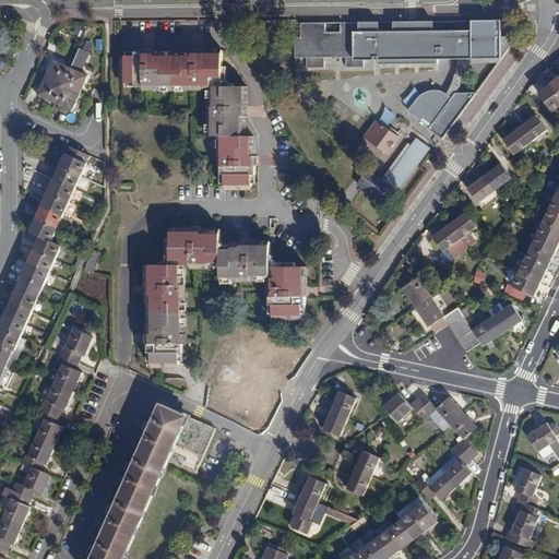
[(502,20),(444,21),(445,31),(498,31),(498,36),(502,36),(502,20)]
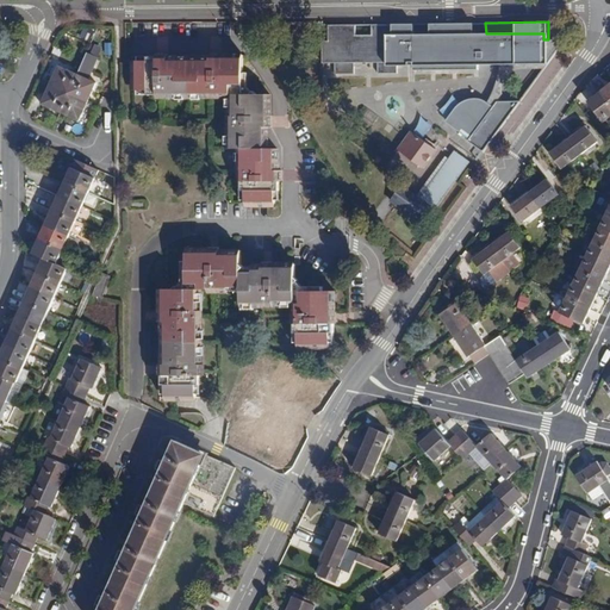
[(335,74),(354,74),(354,63),(378,63),(378,74),(397,74),(397,63),(414,62),(414,70),(423,70),(423,66),(435,64),(435,70),(444,70),(444,66),(456,66),(456,70),(466,70),(466,66),(549,64),(558,51),(561,42),(561,39),(558,38),(556,38),(556,39),(548,39),(543,39),(543,33),(486,33),(485,23),(430,23),(430,35),(414,35),(414,24),(372,24),(372,35),(355,35),(355,24),(328,24),(328,41),(322,41),(322,63),(334,63),(335,74)]
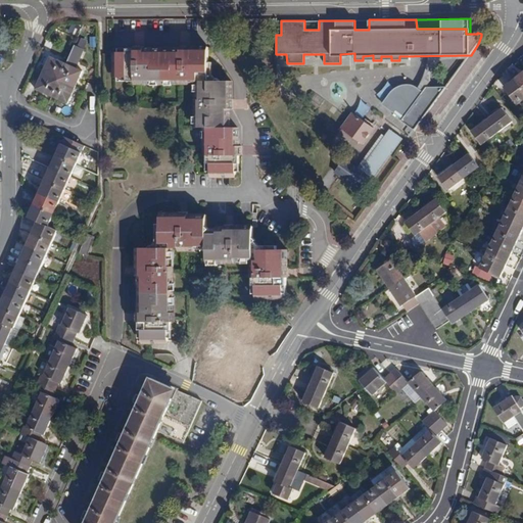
[(208,82),(208,48),(190,48),(190,46),(181,46),(181,50),(144,50),(144,47),(135,47),(135,52),(115,52),(115,78),(127,78),(127,83),(135,83),(135,84),(190,83),(190,82),(198,82),(198,99),(196,99),(196,128),(205,128),(205,155),(206,155),(210,155),(210,163),(210,175),(236,175),(236,163),(240,163),(240,155),(241,155),(241,146),(238,146),(238,128),(229,128),(229,109),(233,109),(233,99),(232,99),(232,81),(208,82)]
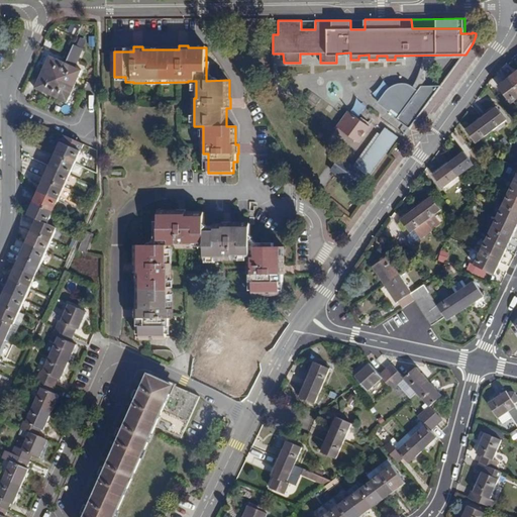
[(49,56),(42,72),(35,88),(52,95),(68,102),(75,86),(82,70),(66,63),(49,56)]
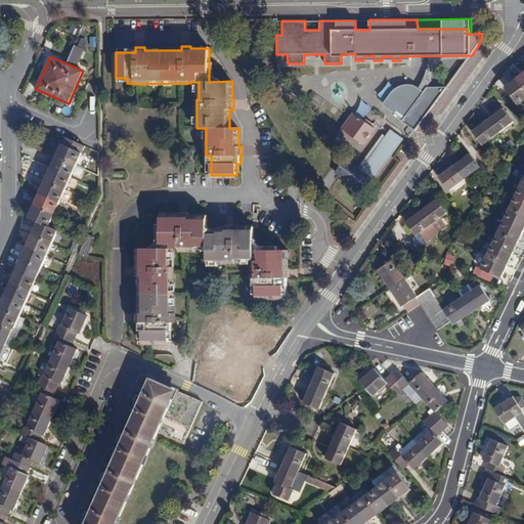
[(523,73),(506,87),(519,104),(523,100),(523,73)]
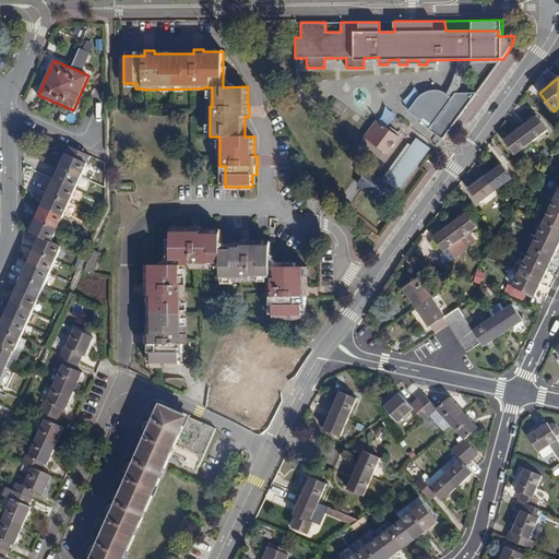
[(429,129),(443,141),(478,93),(456,93),(453,98),(448,94),(441,91),(439,91),(431,92),(429,92),(421,95),(416,100),(409,111),(413,115),(430,128),(429,129)]
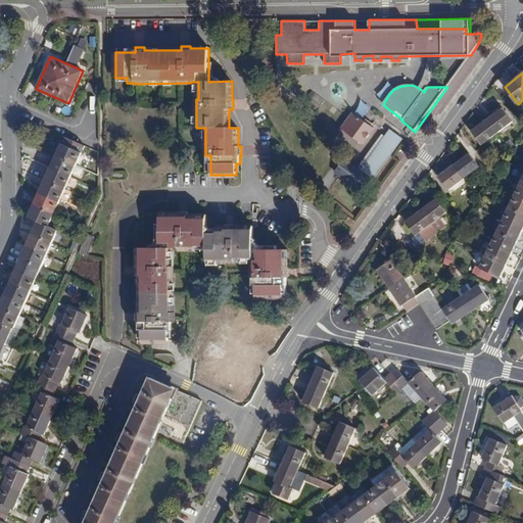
[(513,122),(503,108),(472,132),(481,145),(513,122)]
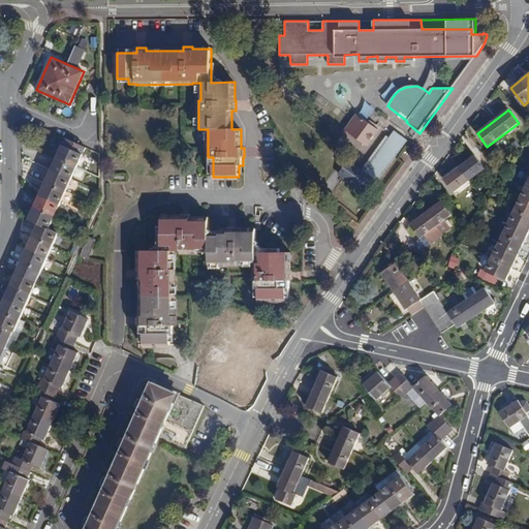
[(378,130),(356,114),(344,132),(349,135),(350,134),(367,146),(378,130)]
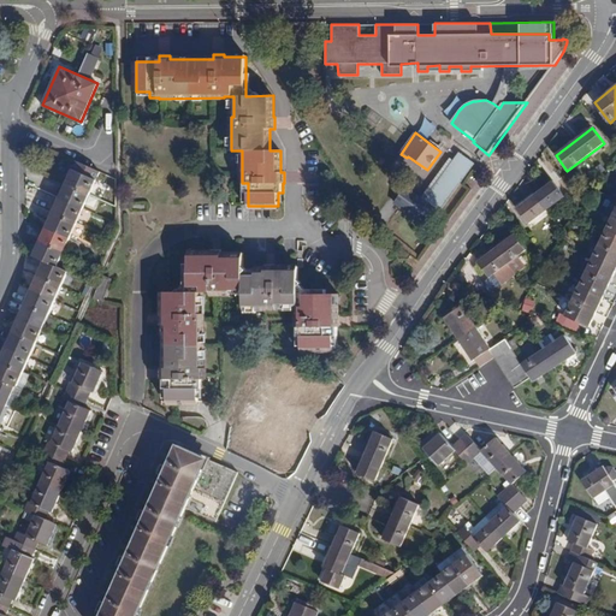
[(474,164),(458,153),(427,196),(424,201),(420,199),(406,188),(394,203),(428,227),(474,164)]
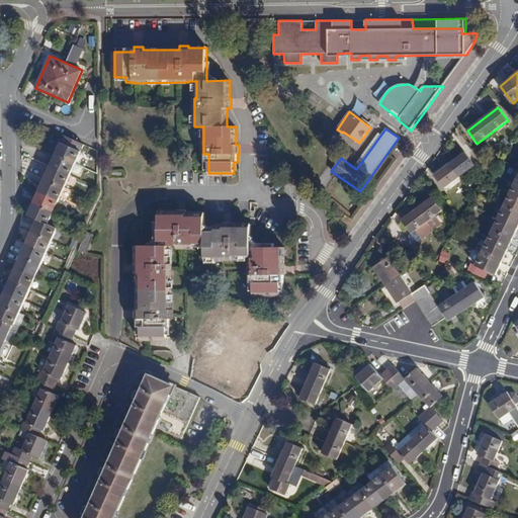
[(56,155),(28,214),(37,220),(49,224),(84,144),(65,136),(56,155)]
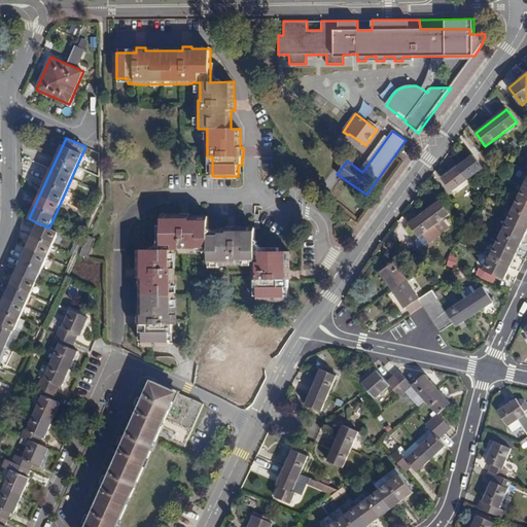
[(483,168),(473,155),(442,178),(452,191),(483,168)]
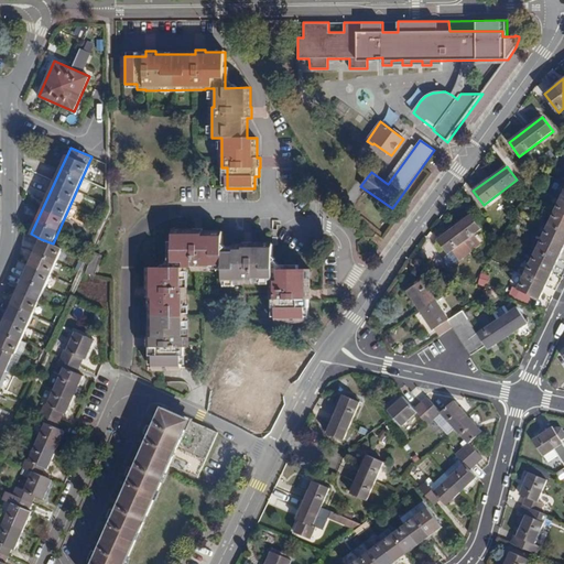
[(540,300),(563,247),(563,192),(518,290),(540,300)]
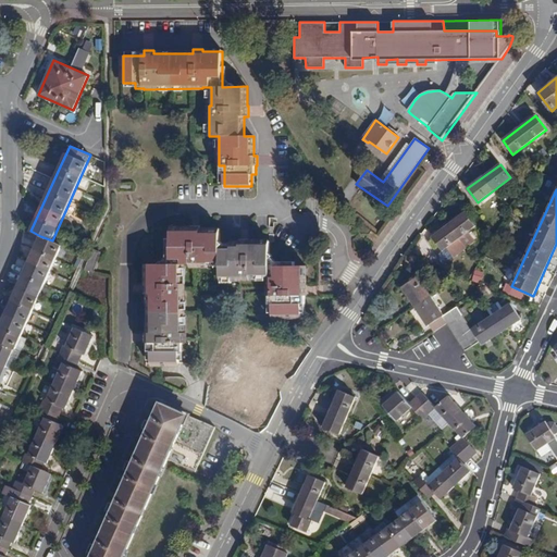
[(432,237),(443,251),(447,247),(455,257),(466,248),(458,239),(475,226),(465,212),(432,237)]
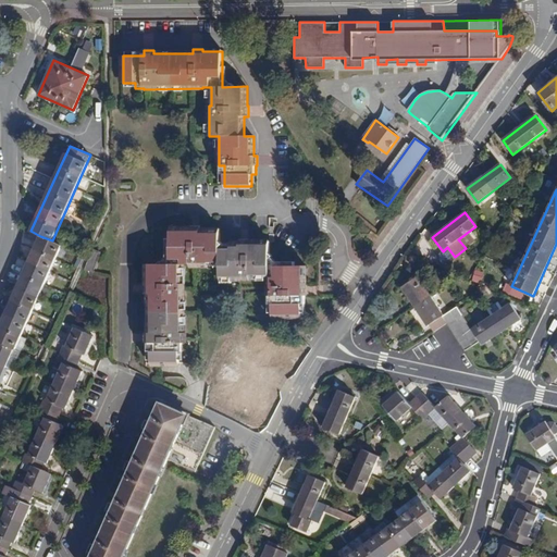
[(171,233),(171,264),(164,264),(161,261),(158,264),(147,264),(147,294),(148,294),(148,302),(152,302),(152,324),(148,324),(148,333),(146,333),(146,343),(148,344),(148,351),(151,351),(151,362),(178,362),(178,351),(183,351),(183,343),(184,343),(184,283),(183,283),(183,264),(192,264),(192,267),(210,265),(210,261),(220,261),(217,264),(220,267),(220,280),(250,280),(250,279),(270,279),(270,286),(269,286),(269,304),(272,304),(272,316),(301,314),(301,304),(305,304),(305,296),(306,296),(306,265),(270,265),(270,264),(273,261),(270,258),(270,246),(239,247),(231,247),(231,252),(220,252),(223,249),(220,246),(220,234),(200,234),(200,233),(171,233)]
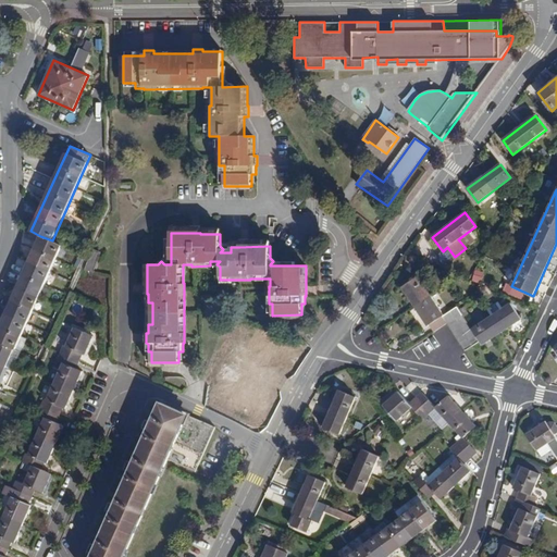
[(40,236),(0,326),(0,342),(14,348),(15,349),(62,245),(52,240),(40,236)]
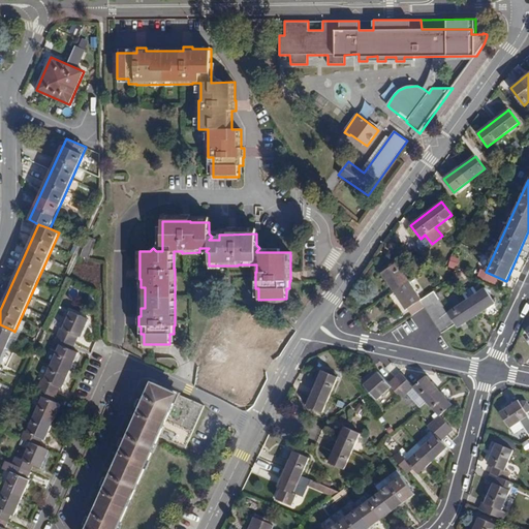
[(467,232),(463,242),(468,245),(472,236),(467,232)]
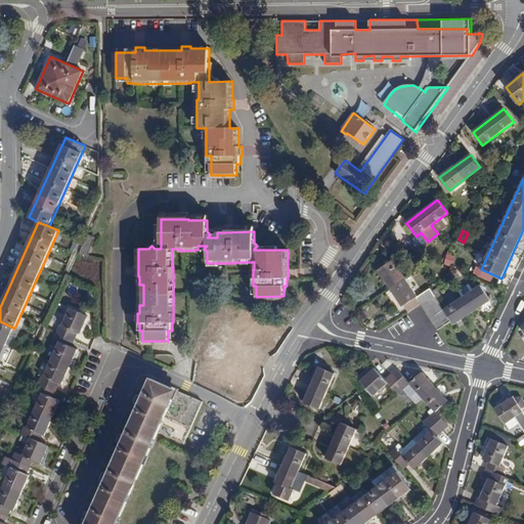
[(87,234),(80,254),(87,256),(94,237),(87,234)]
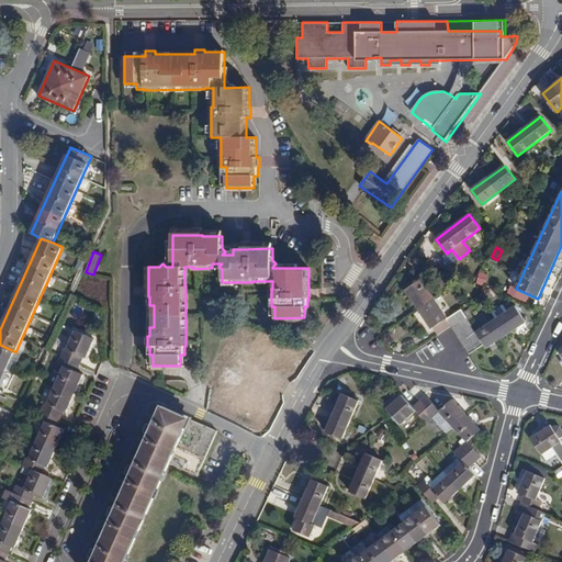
[(475,265),(471,271),(476,274),(481,268),(475,265)]
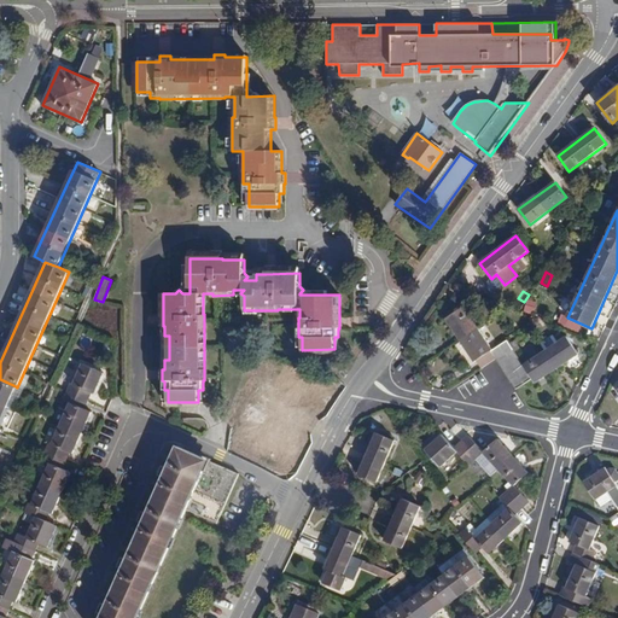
[(534,315),(537,302),(526,299),(523,312),(534,315)]
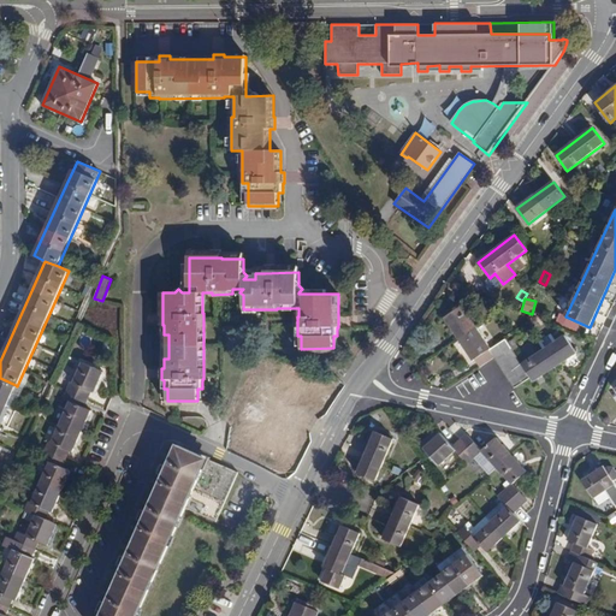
[(445,318),(458,339),(477,327),(462,306),(445,318)]
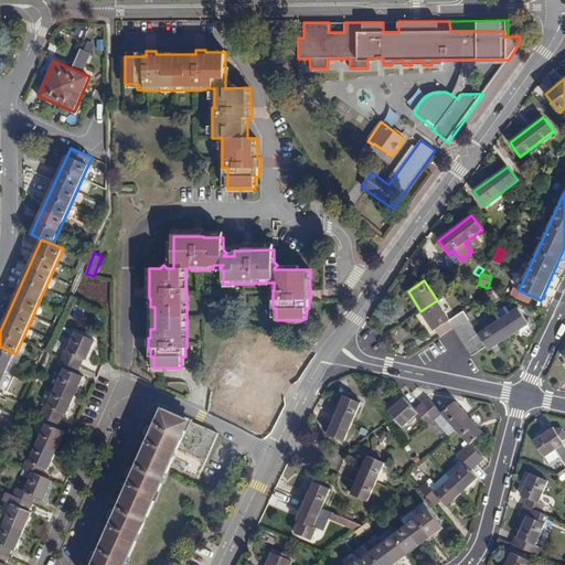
[(420,311),(434,331),(435,330),(439,337),(454,328),(468,318),(464,311),(450,320),(437,300),(420,311)]
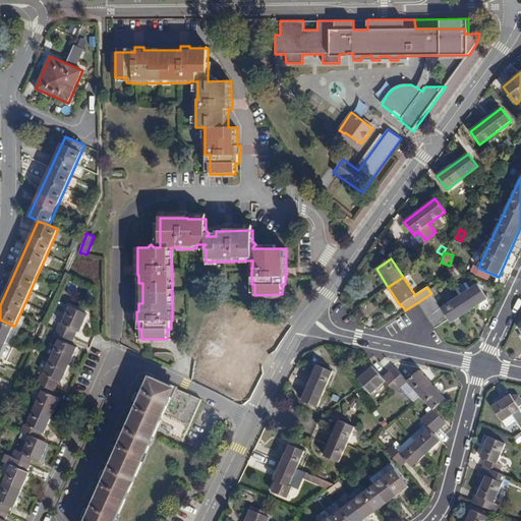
[(460,296),(469,310),(487,298),(478,284),(460,296)]
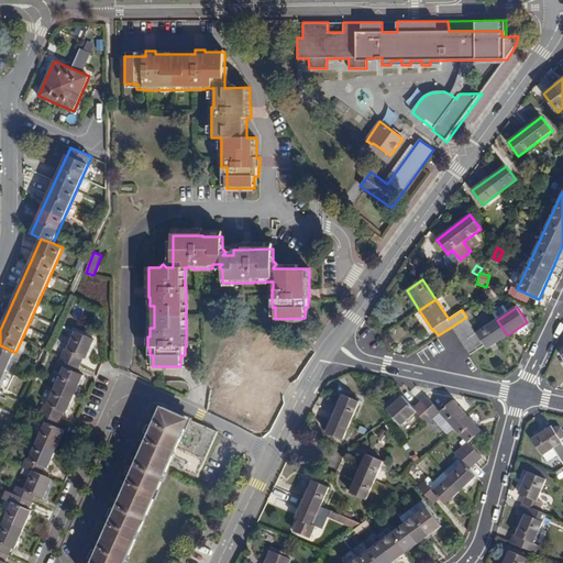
[(472,323),(466,317),(452,327),(456,334),(472,323)]
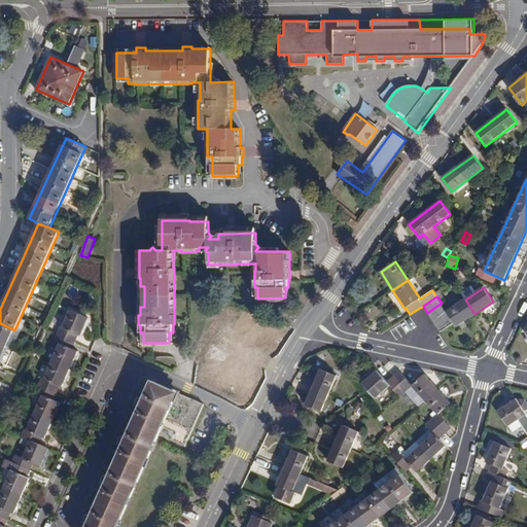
[(447,311),(450,316),(454,322),(456,326),(475,314),(465,300),(447,311)]
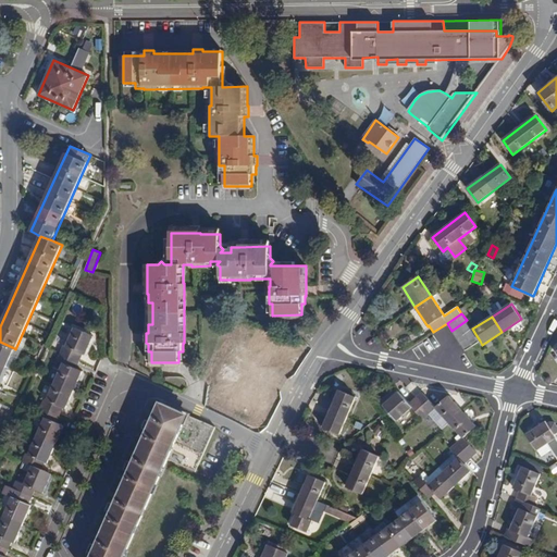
[(471,327),(467,320),(452,331),(456,337),(471,327)]
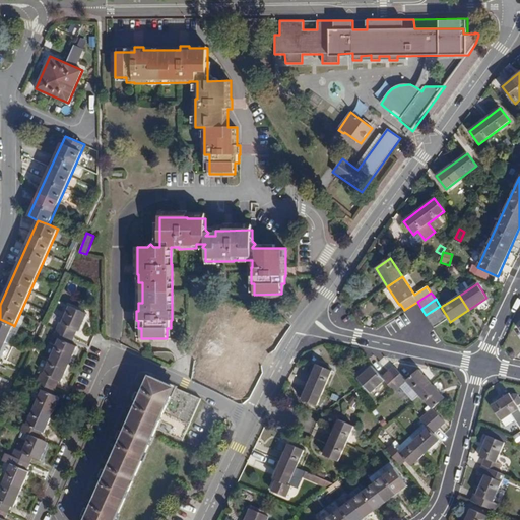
[(284,327),(229,300),(191,379),(245,402),(284,327)]
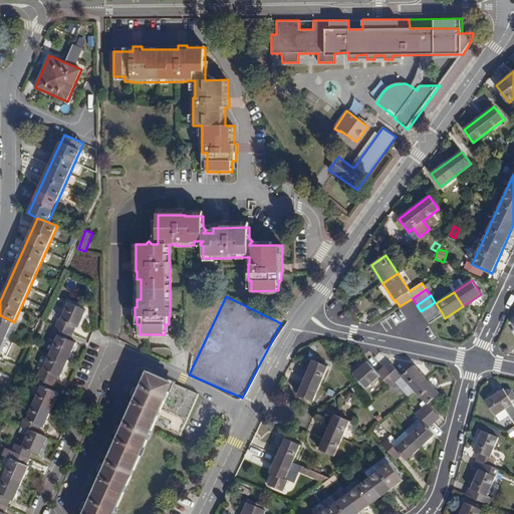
[(69,302),(61,319),(59,318),(56,325),(73,333),(76,326),(78,327),(86,310),(69,302)]
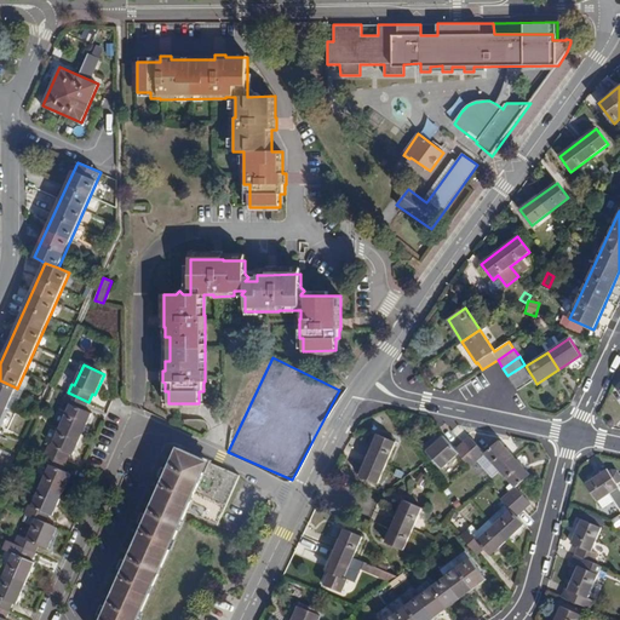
[(526,366),(524,365),(507,375),(512,383),(529,372),(526,366)]
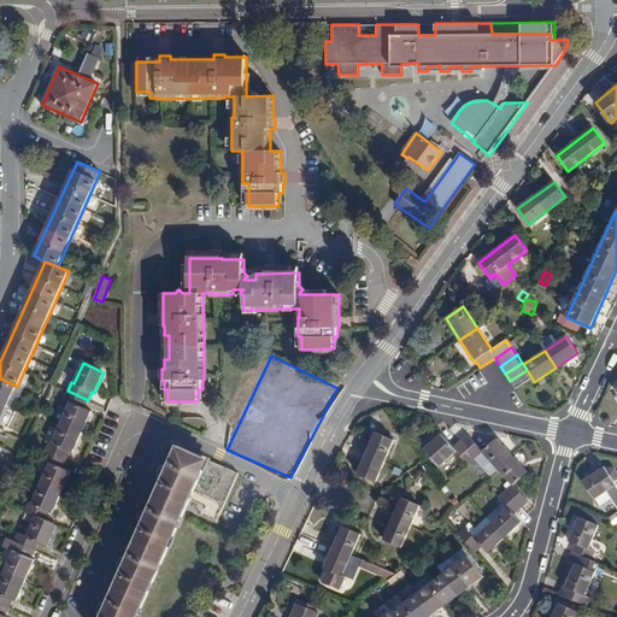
[(510,381),(515,388),(532,377),(527,370),(510,381)]
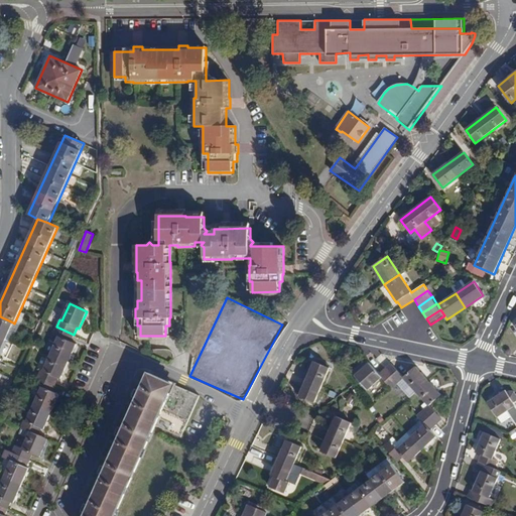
[(0,316),(0,352),(5,340),(13,323),(0,316)]
